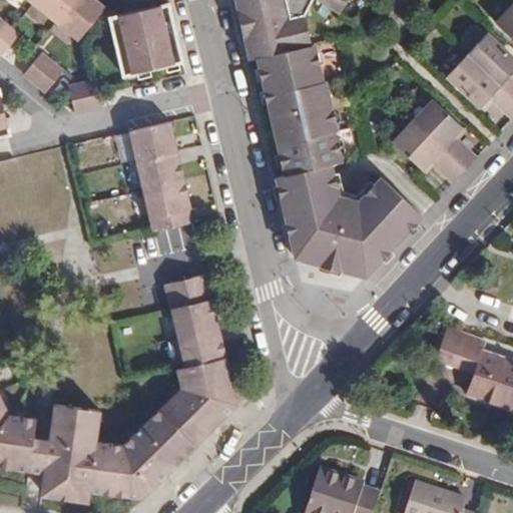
[(104,8),(93,0),(31,0),(79,39),(104,8)]
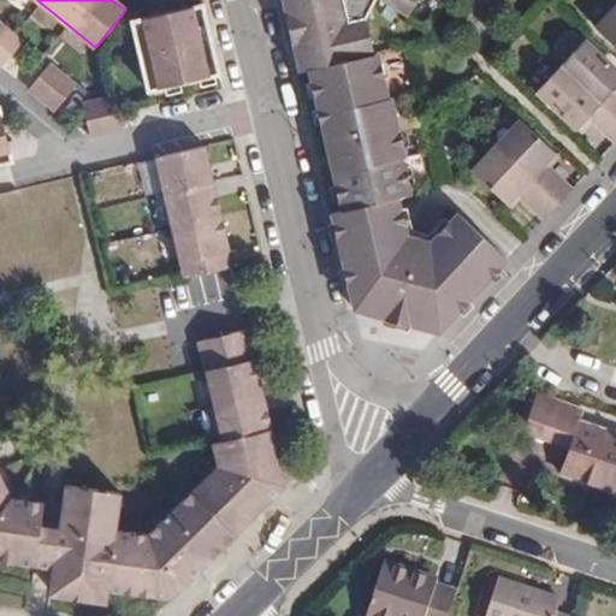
[(282,0),(298,72),(309,70),(373,54),(365,18),(374,0),(379,0),(406,17),(415,0),(282,0)]
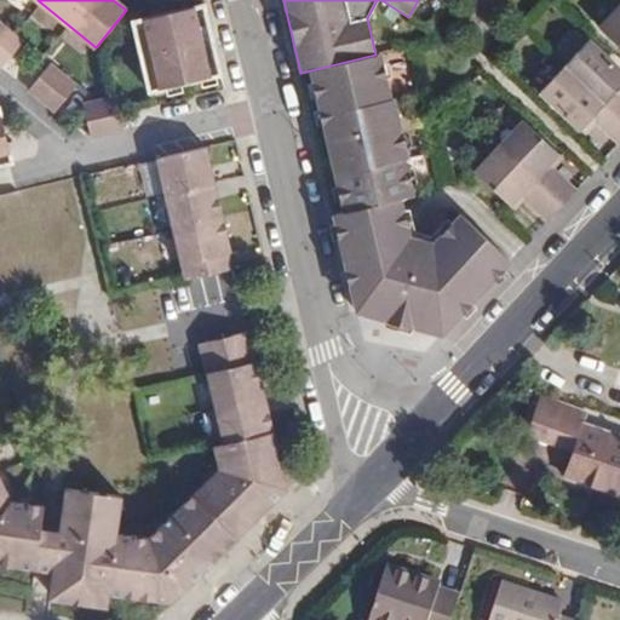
[(205,5),(133,22),(150,91),(220,75),(205,5)]
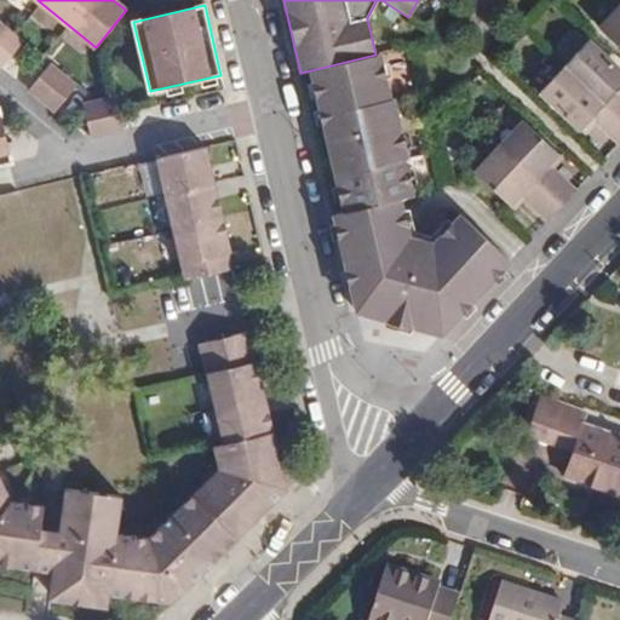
[(619,10),(602,30),(619,47),(619,10)]
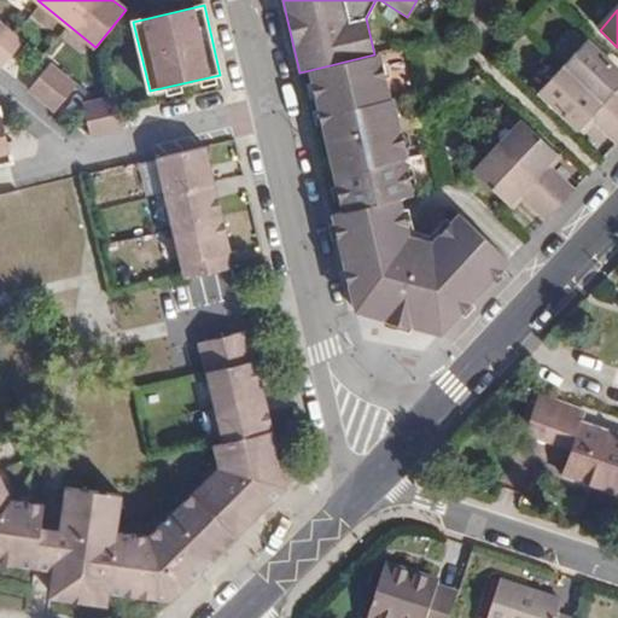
[(23,42),(0,23),(0,65),(3,68),(23,42)]
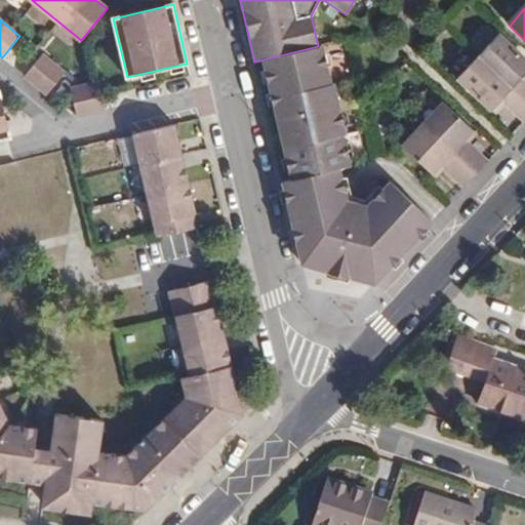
[(478,56),(524,101),(524,79),(523,77),(524,74),(524,58),(498,34),(478,56)]
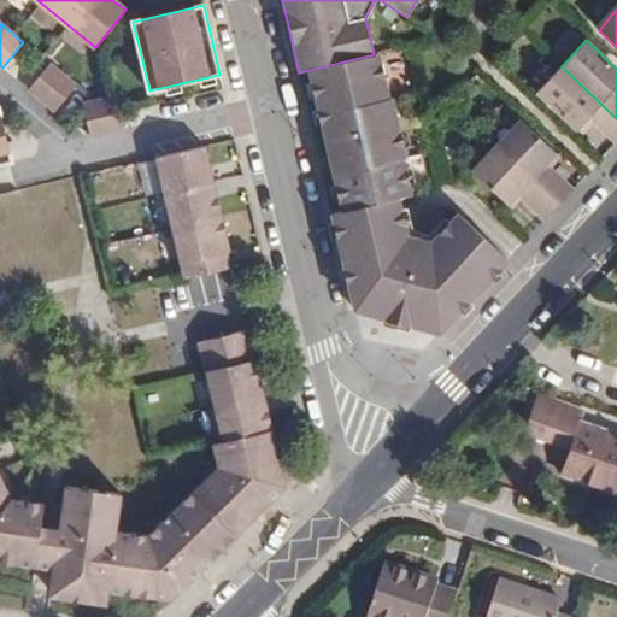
[(374,54),(310,70),(344,210),(333,213),(356,310),(385,317),(387,311),(399,313),(398,321),(440,333),(509,259),(459,213),(432,242),(407,236),(398,198),(411,194),(403,158),(405,157),(391,98),(388,98),(377,54),(374,54)]
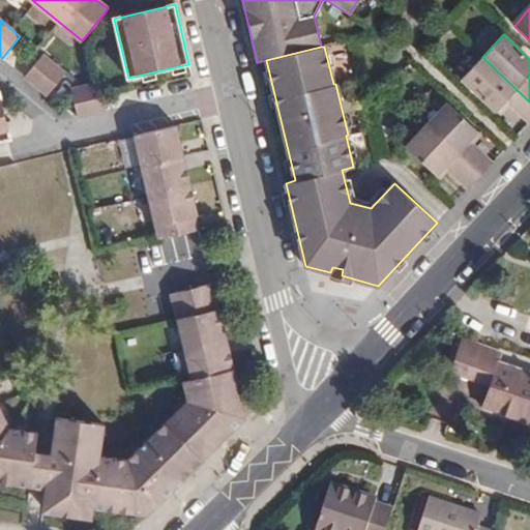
[(65,74),(43,55),(25,77),(48,95),(65,74)]
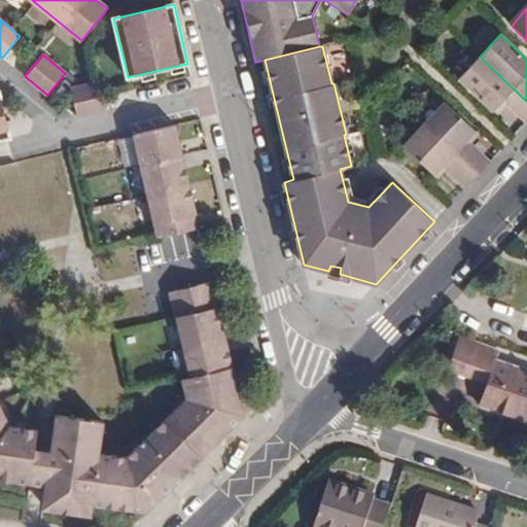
[(526,123),(526,121),(526,101),(480,57),(459,78),(493,111),(503,100),(526,123)]
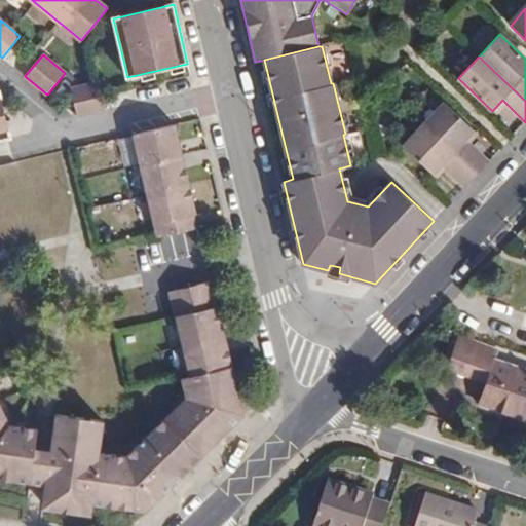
[(99,82),(71,89),(77,117),(106,110),(99,82)]
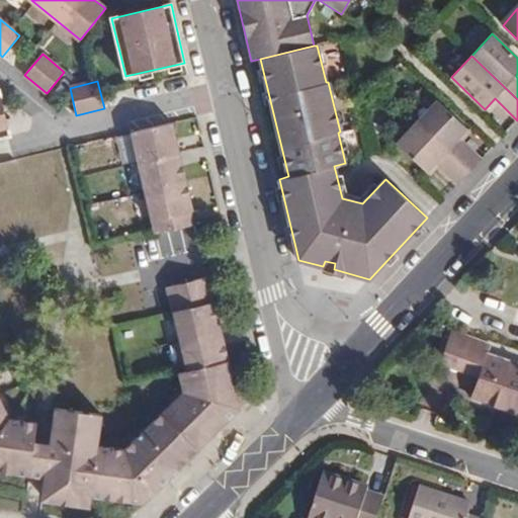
[(0,139),(10,137),(0,94),(0,139)]
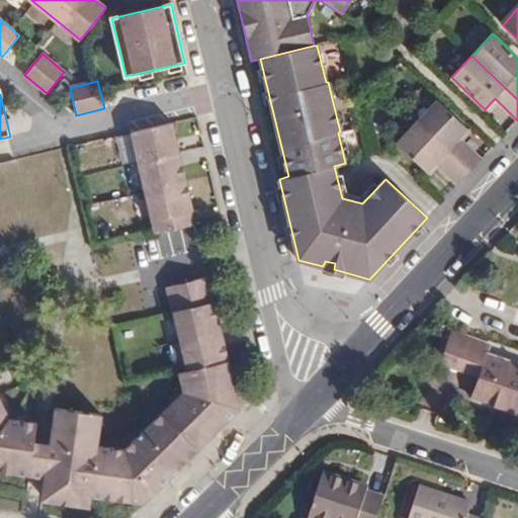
[(418,122),(469,172),(482,160),(458,138),(467,128),(438,101),(418,122)]
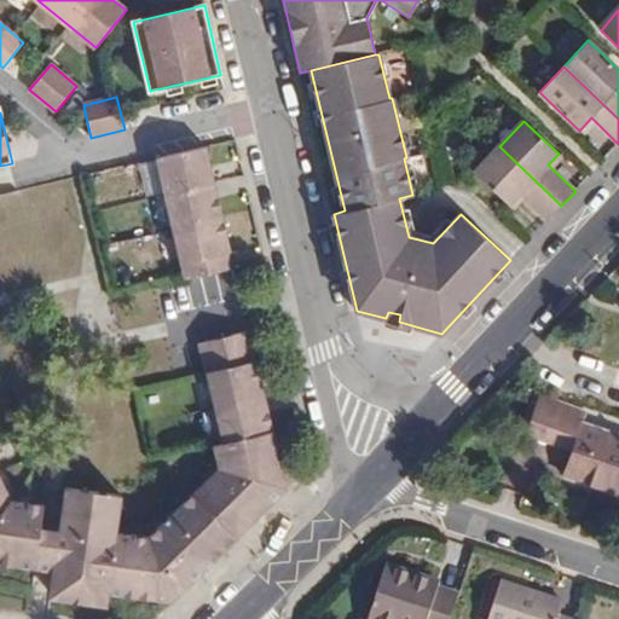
[(548,220),(561,206),(499,146),(474,173),(509,206),(520,194),(548,220)]
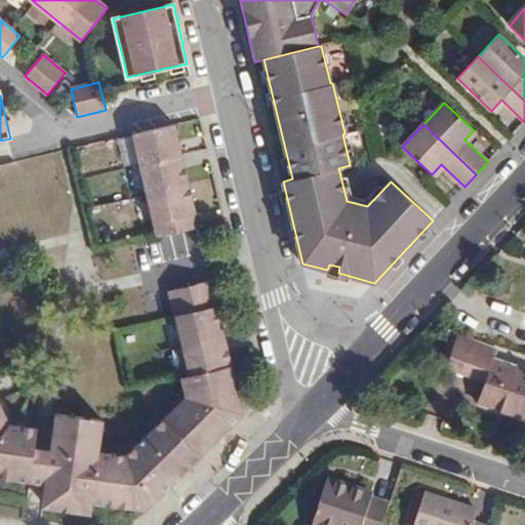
[(178,140),(174,125),(131,135),(155,238),(188,231),(185,216),(195,215),(197,214),(185,169),(179,170),(173,142),(178,140)]
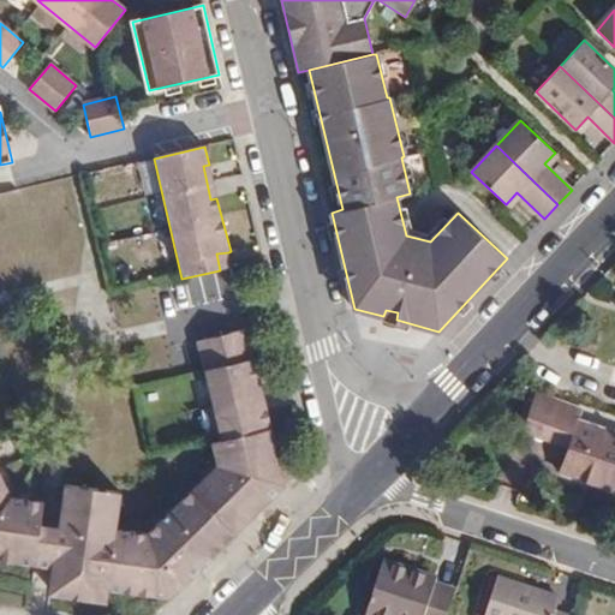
[(216,198),(209,165),(203,166),(210,199),(216,198)]
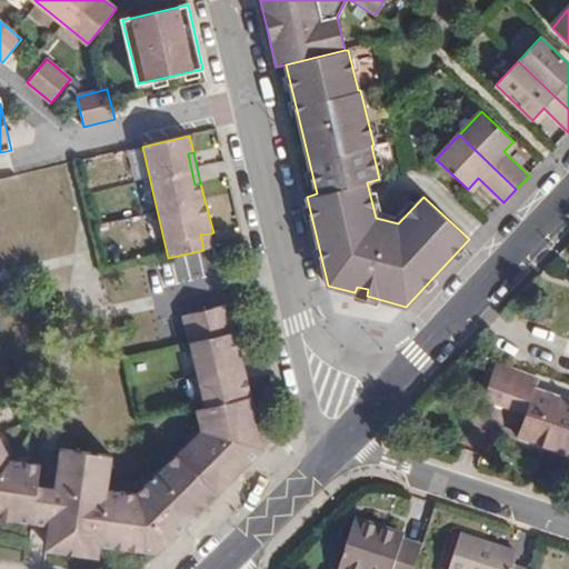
[(200,235),(203,250),(213,248),(211,233),(200,235)]
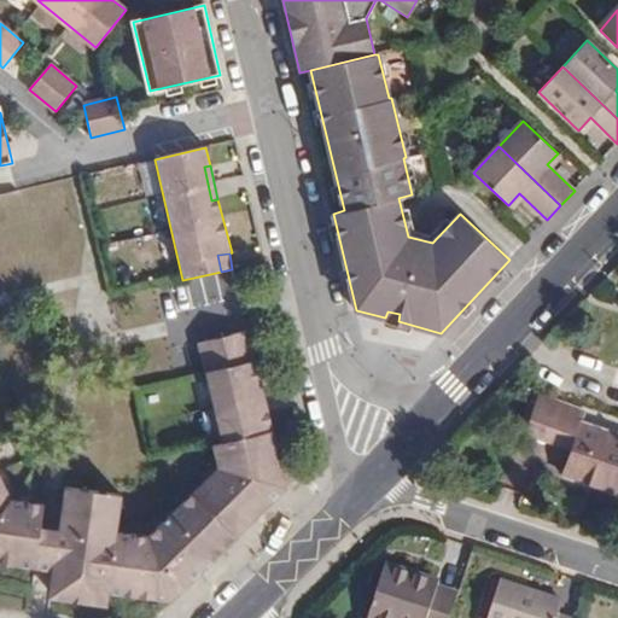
[(400,314),(388,312),(385,318),(398,321),(400,314)]
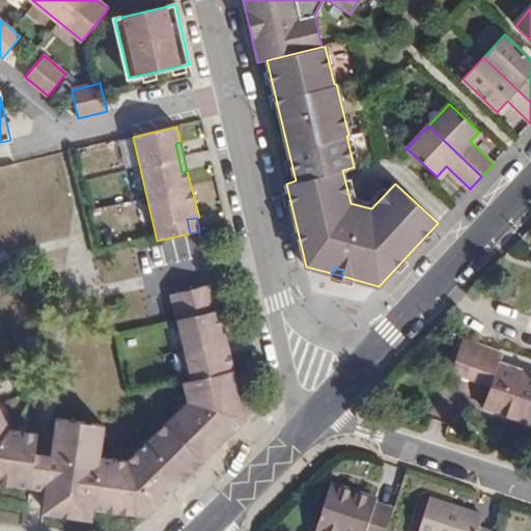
[(211,276),(195,279),(197,287),(213,284),(211,276)]
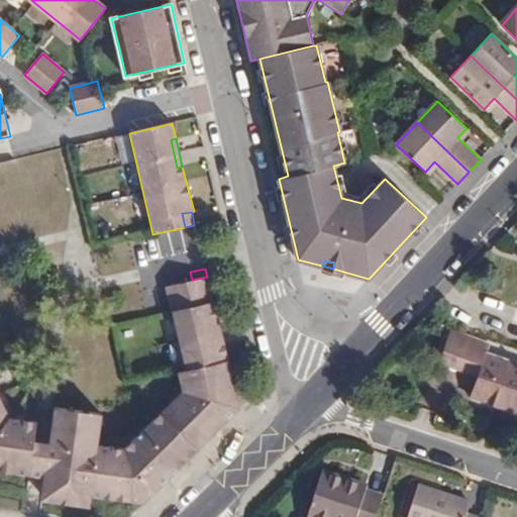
[(48,445),(43,478),(41,495),(89,501),(90,496),(143,503),(163,484),(158,479),(165,473),(169,478),(227,420),(221,416),(228,409),(233,415),(240,408),(224,345),(220,346),(214,318),(218,317),(215,302),(212,303),(207,277),(192,280),(197,305),(172,312),(186,372),(178,374),(182,392),(124,450),(98,447),(101,415),(54,409),(48,445)]
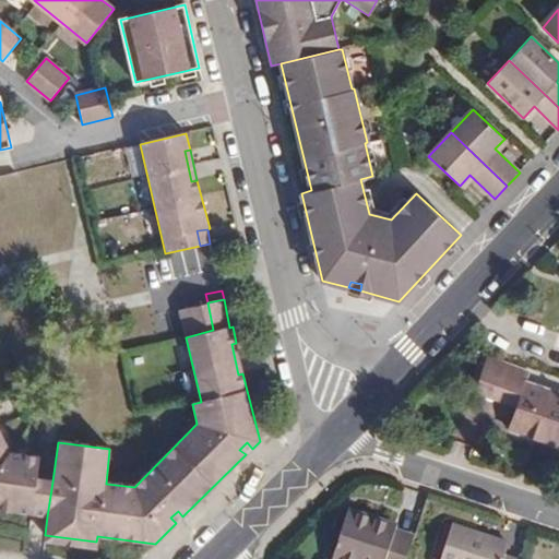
[(213,330),(207,302),(178,310),(186,337),(213,330)]
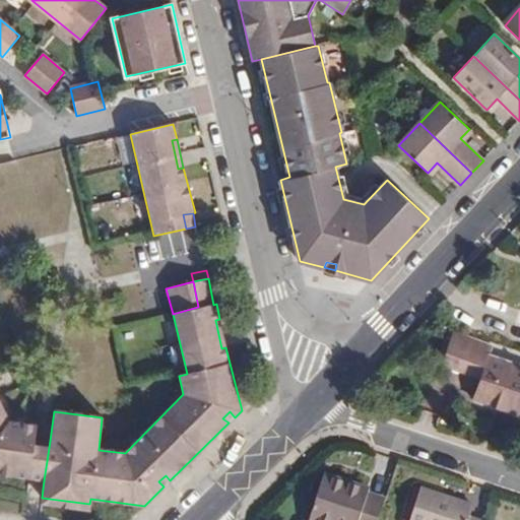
[(225,347),(219,319),(215,320),(221,348),(225,347)]
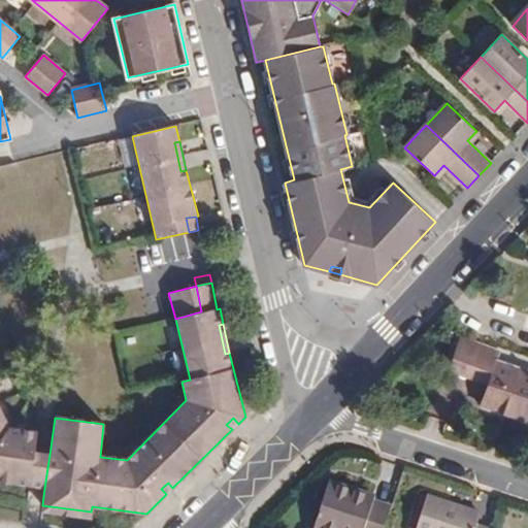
[(527,374),(519,372),(523,361),(460,340),(450,372),(488,386),(481,409),(504,417),(507,406),(527,413),(527,374)]
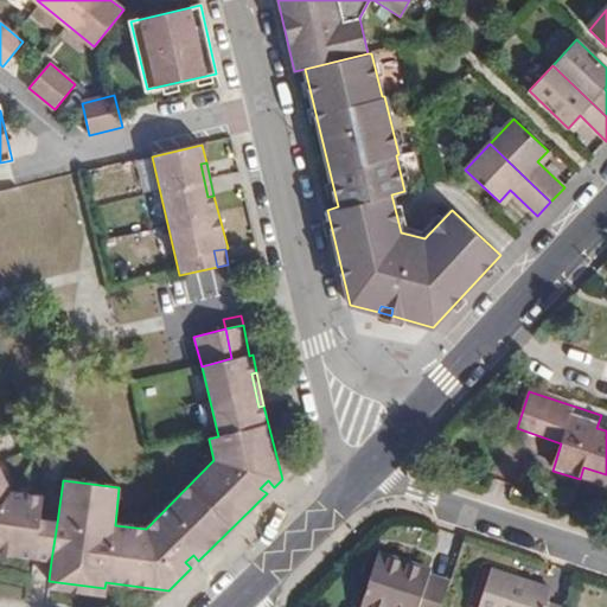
[(82,435),(69,433),(68,443),(82,446),(82,435)]
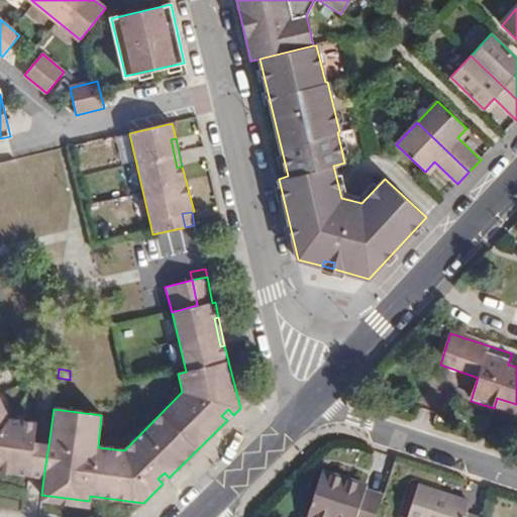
[(516,416),(516,404),(497,398),(494,408),(516,416)]
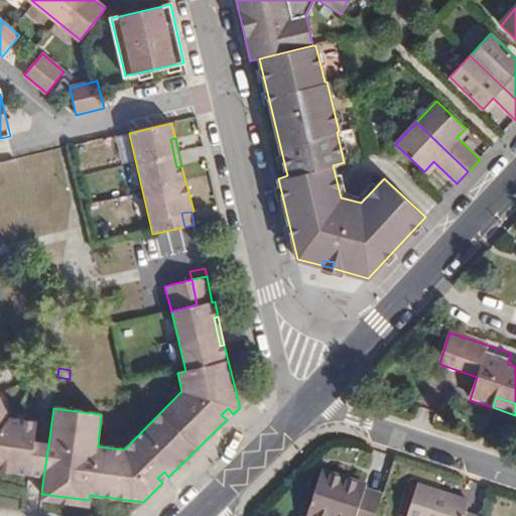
[(0,472),(29,476),(34,443),(36,423),(10,420),(0,400),(0,472)]
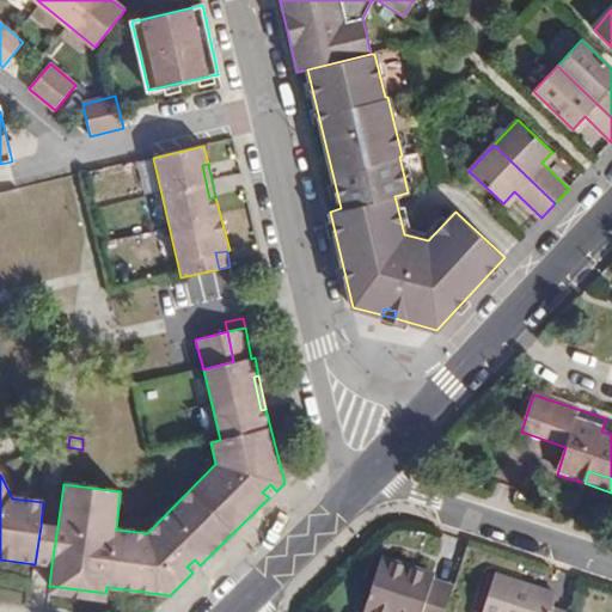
[(269,497),(276,491),(270,484),(262,493),(269,497)]
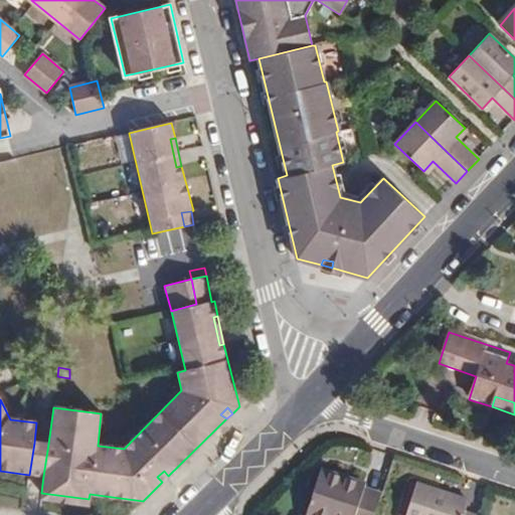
[(48,444),(34,443),(29,475),(43,476),(48,444)]
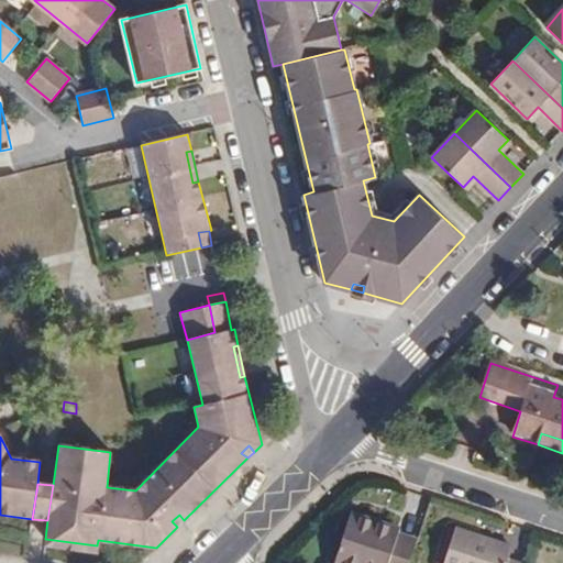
[(184,520),(179,515),(172,521),(177,527),(184,520)]
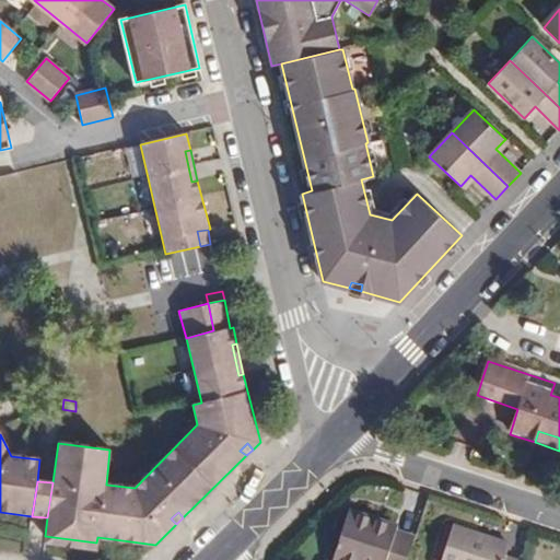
[(407,559),(415,539),(396,533),(397,528),(348,513),(333,559),(407,559)]
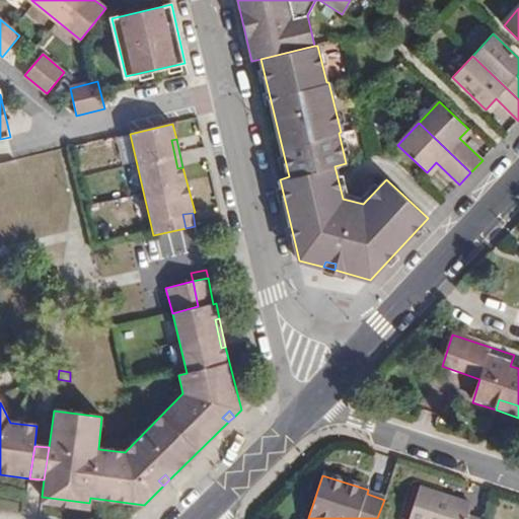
[(409,518),(469,518),(467,518),(472,506),(420,489),(409,518)]
